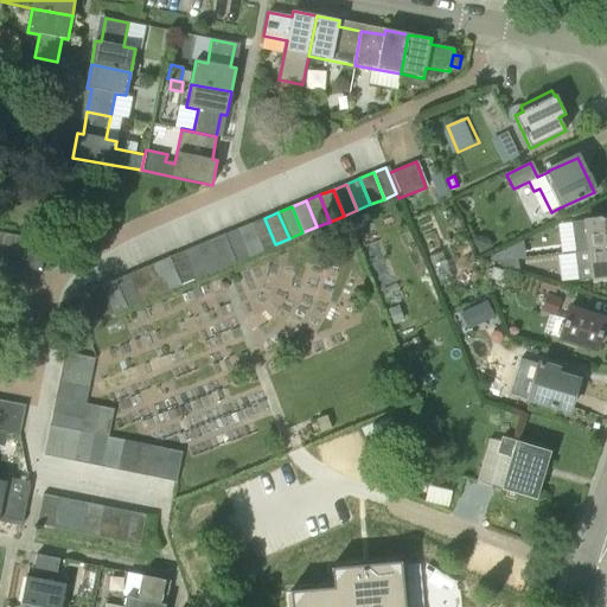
[(588,250),(606,247),(606,217),(570,222),(574,251),(588,250)]
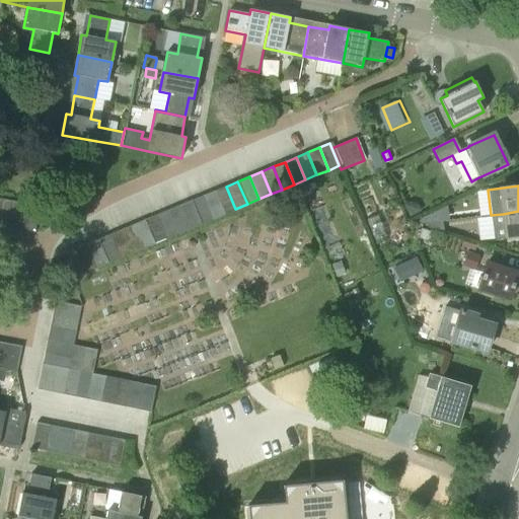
[(223,214),(235,209),(226,187),(214,191),(223,214)]
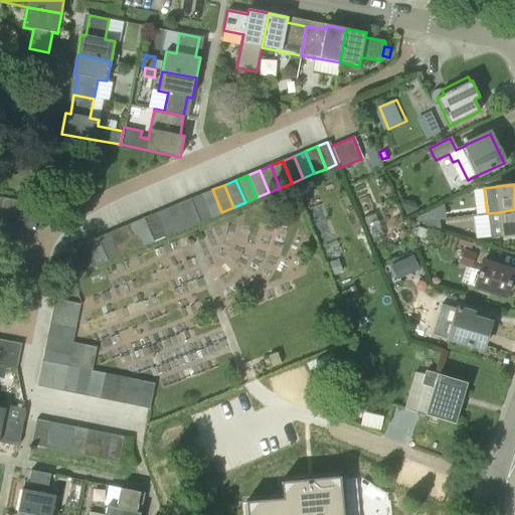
[(210,216),(221,212),(212,189),(201,194),(210,216)]
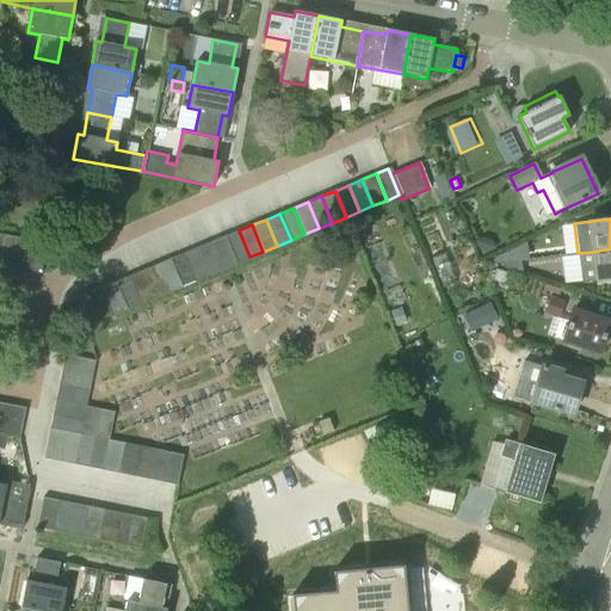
[(235,263),(250,257),(239,230),(224,236),(235,263)]
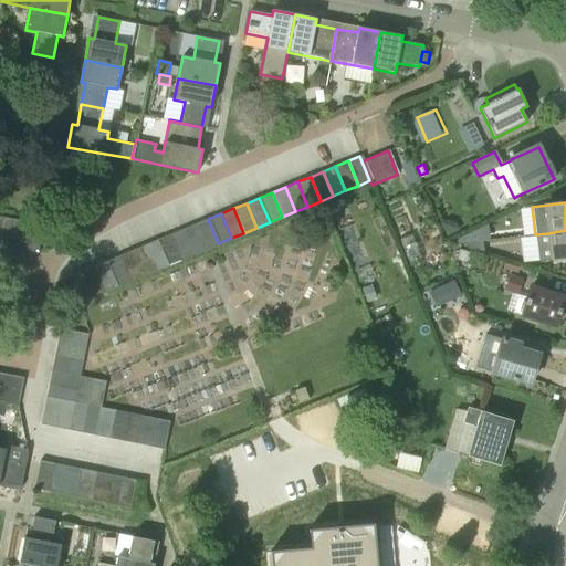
[(206,249),(218,243),(208,219),(196,224),(206,249)]
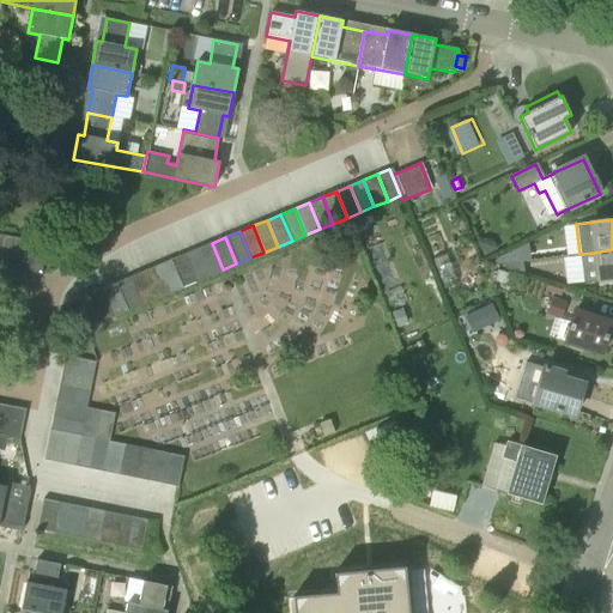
[(498,249),(493,241),(483,237),(474,241),(483,258),(498,249)]
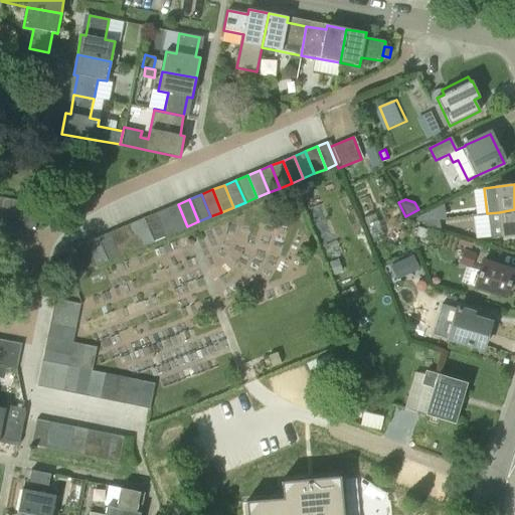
[(0,224),(9,226),(14,202),(1,200),(0,207),(0,224)]
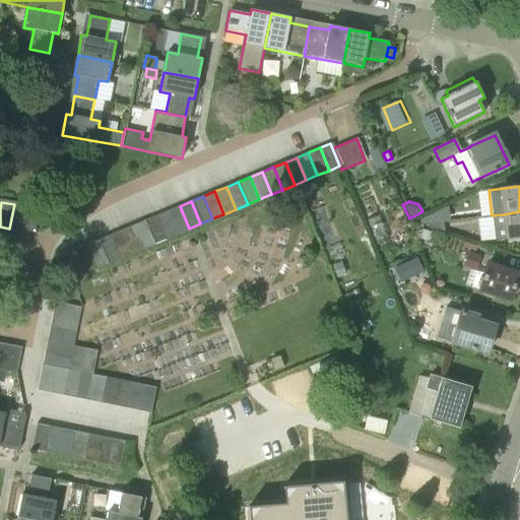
[(21,231),(26,207),(14,204),(9,229),(21,231)]
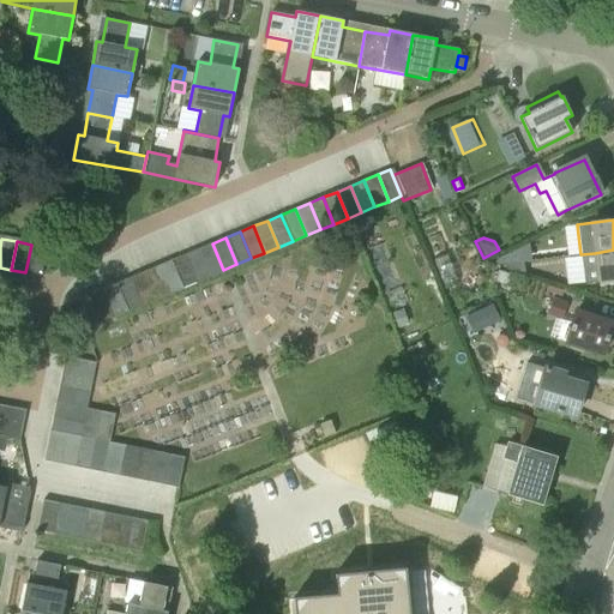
[(210,275),(223,270),(212,244),(198,248),(210,275)]
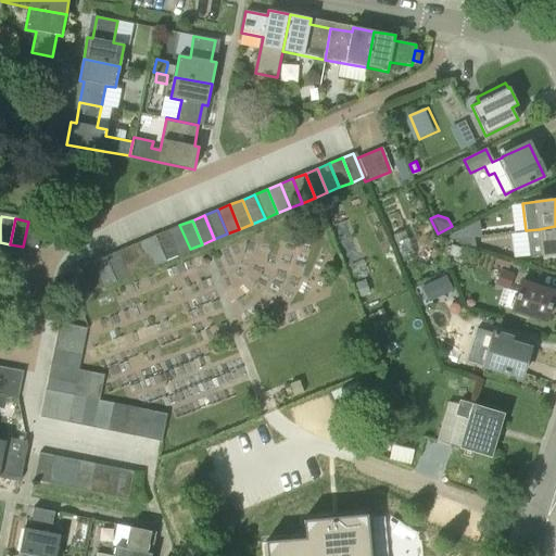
[(28,222),(23,247),(37,250),(42,224),(28,222)]
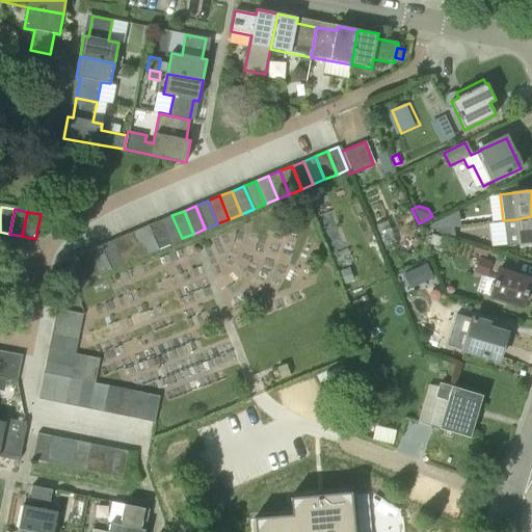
[(169,243),(182,238),(171,215),(160,220),(169,243)]
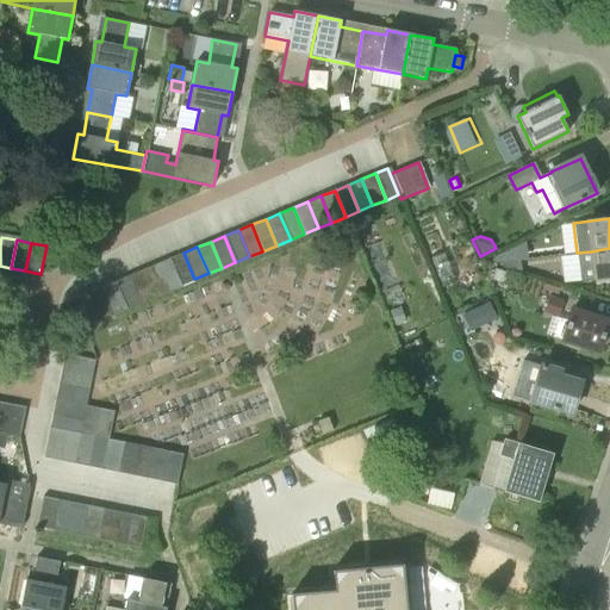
[(609,248),(591,251),(577,253),(580,282),(609,278),(609,248)]
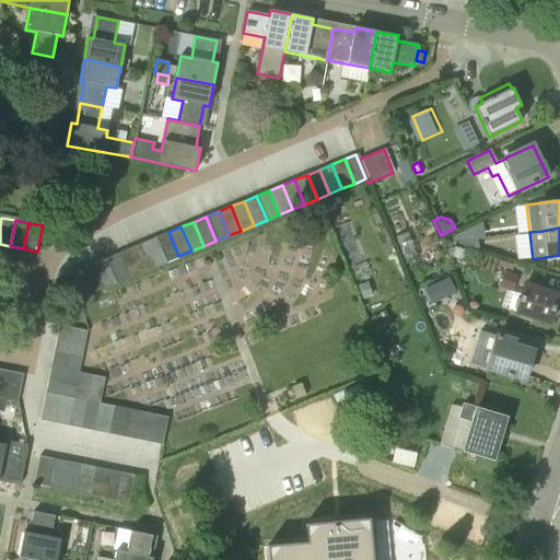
[(456,235),(453,237),(454,241),(457,241),(471,238),(470,229),(456,235)]
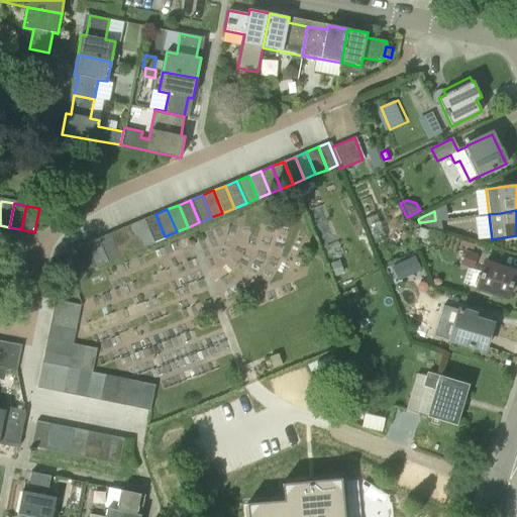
[(152,241),(165,236),(156,214),(143,219),(152,241)]
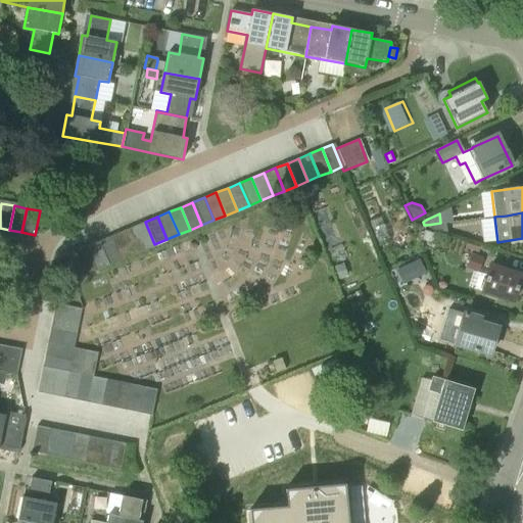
[(143,249),(154,244),(145,222),(134,227),(143,249)]
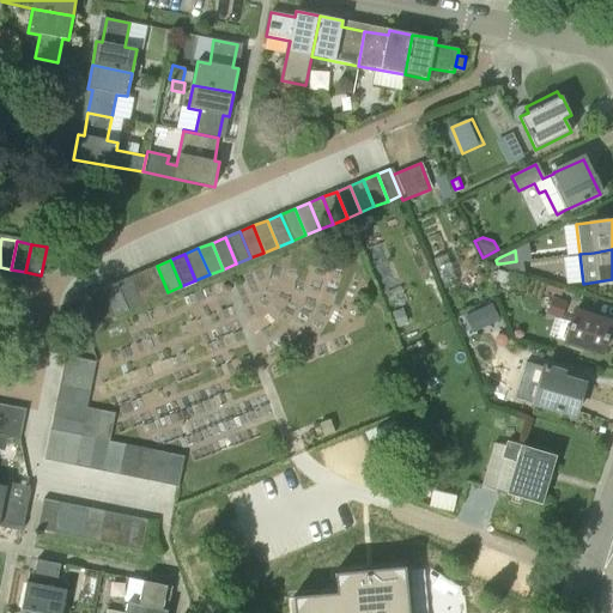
[(516,261),(501,263),(502,269),(527,274),(525,260),(516,261)]
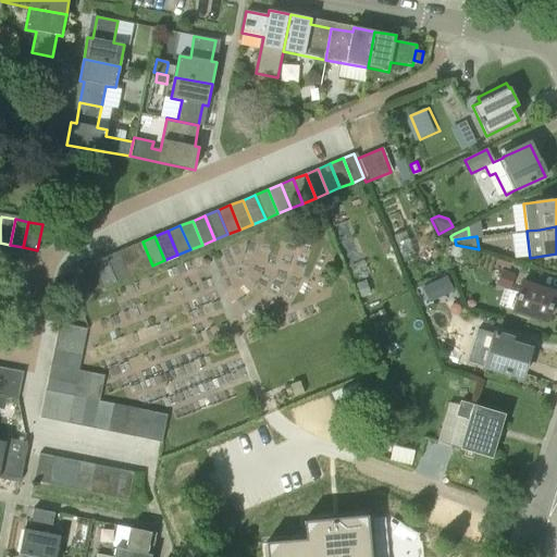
[(139,271),(152,265),(143,242),(130,247),(139,271)]
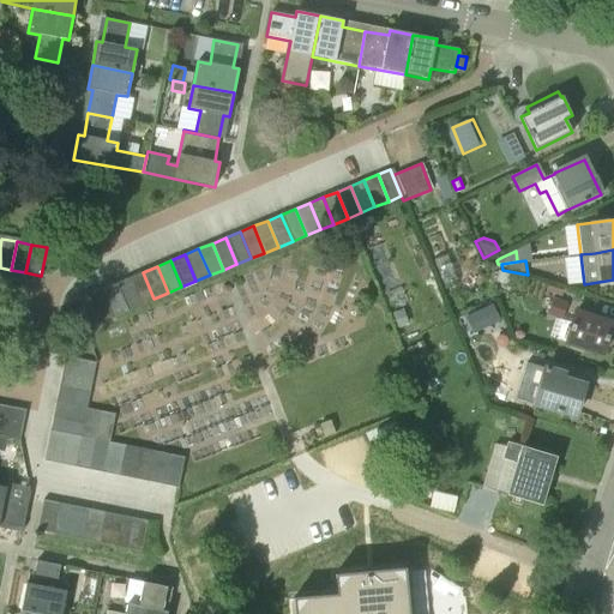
[(140,304),(154,299),(143,272),(130,277),(140,304)]
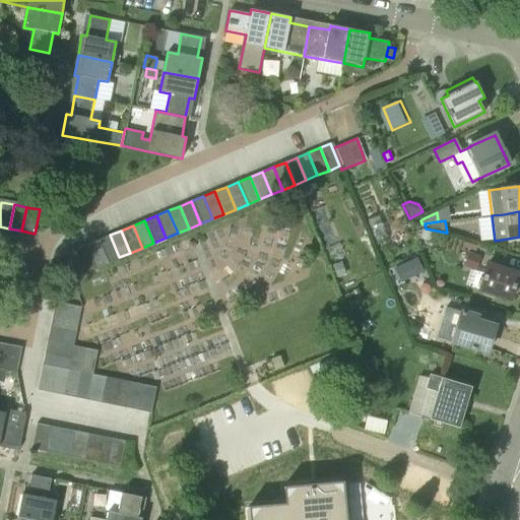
[(107,262),(119,257),(110,235),(98,240),(107,262)]
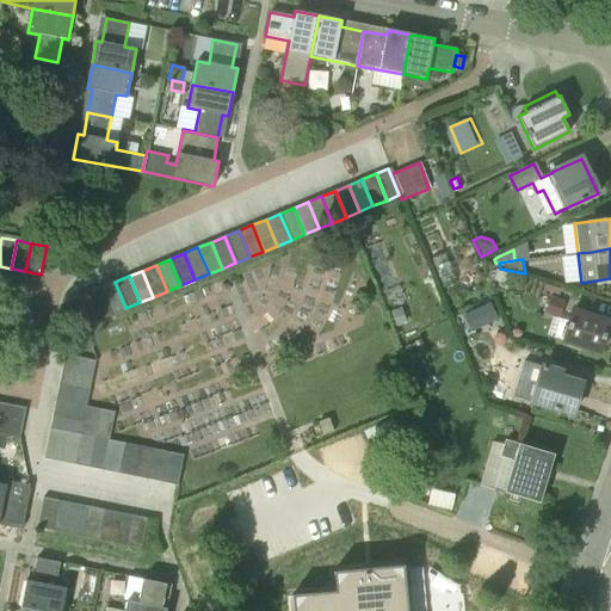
[(112,314),(125,308),(115,282),(102,288),(112,314)]
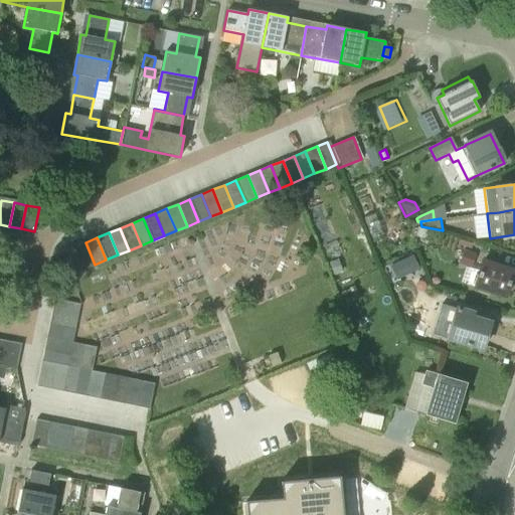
[(82,270),(95,265),(86,242),(73,247),(82,270)]
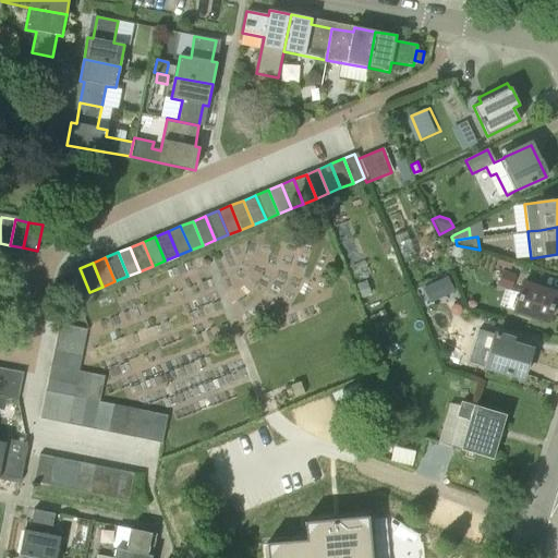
[(89,292),(80,268),(68,273),(77,296),(89,292)]
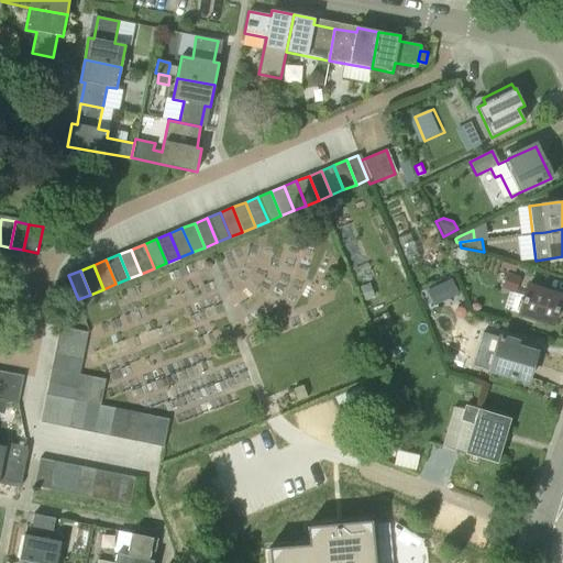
[(515,293),(519,277),(506,273),(501,288),(515,293)]
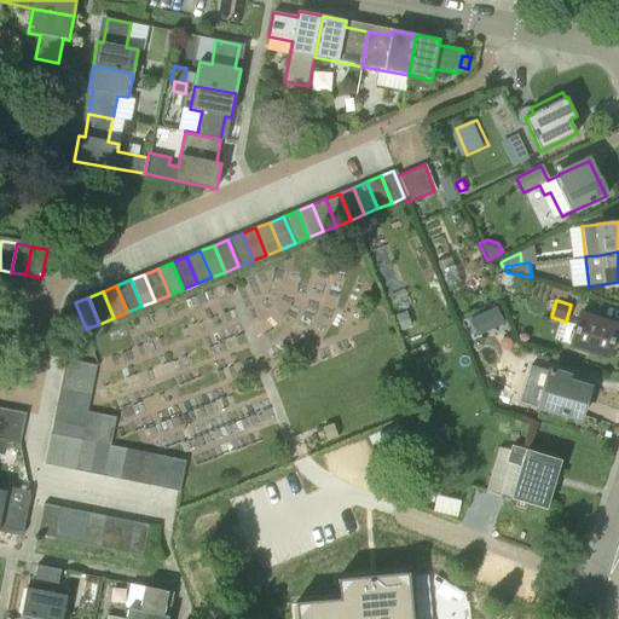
[(502,324),(495,307),(484,312),(491,329),(502,324)]
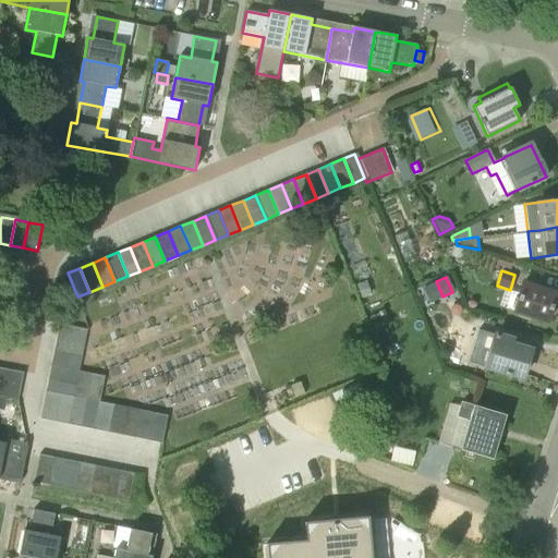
[(367,281),(358,284),(362,298),(372,293),(367,281)]
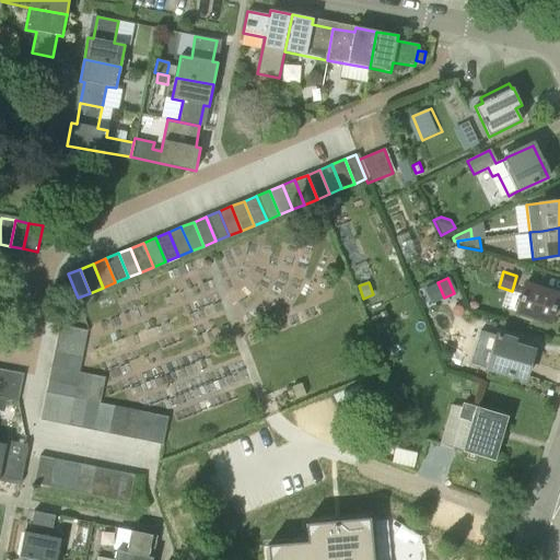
[(550,324),(559,294),(525,284),(516,313),(550,324)]
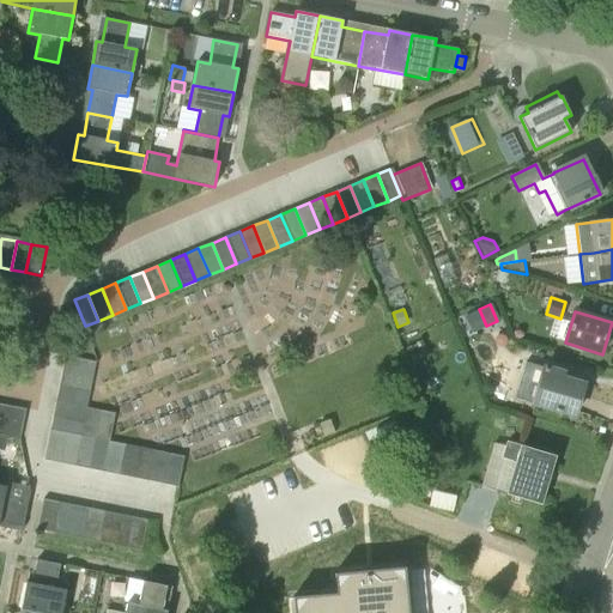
[(61,371),(90,377),(92,362),(65,356),(61,371)]
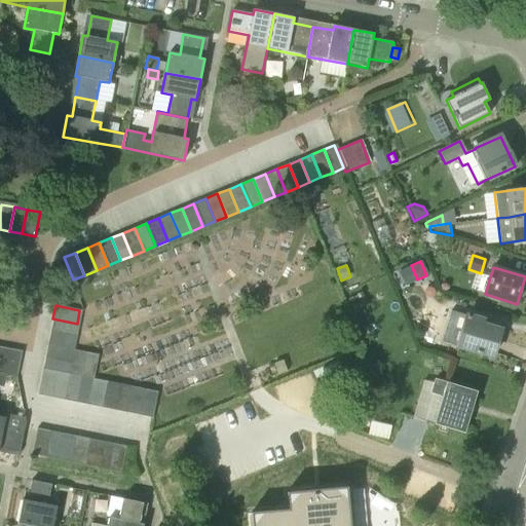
[(493,357),(501,330),(483,325),(484,321),(467,315),(463,314),(454,345),(458,346),(493,357)]
